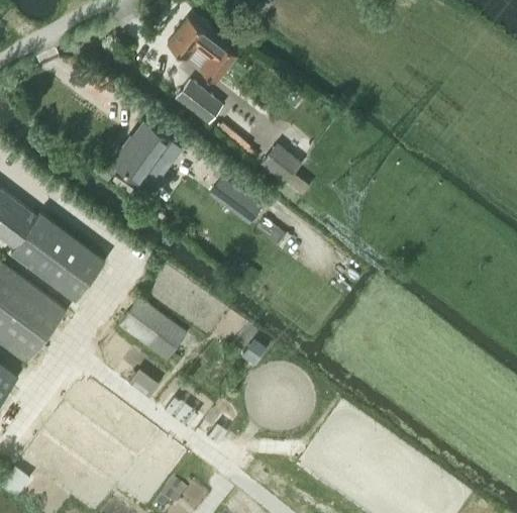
[(196,48),(208,58),(198,71),(216,85),(237,58),(219,44),(206,34),(207,33),(188,18),(167,44),(186,61),(196,48)]
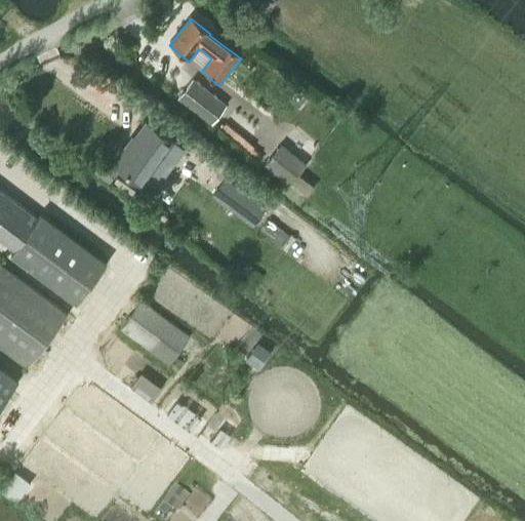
[(192,81),(177,99),(176,101),(211,127),(226,108),(192,81)]
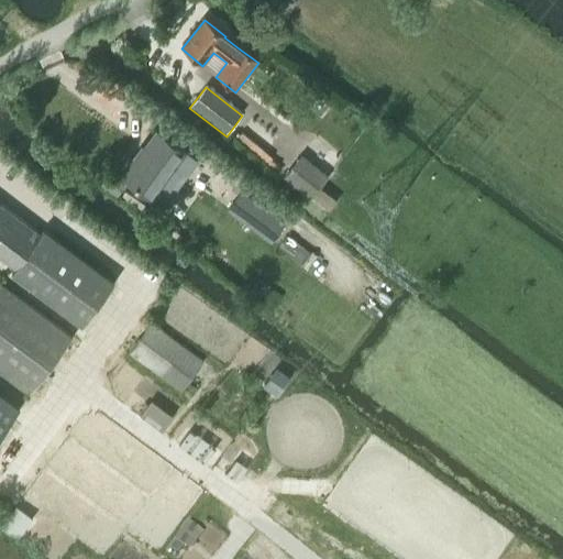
[(185,154),(156,133),(135,163),(133,162),(121,177),(152,199),(185,154)]
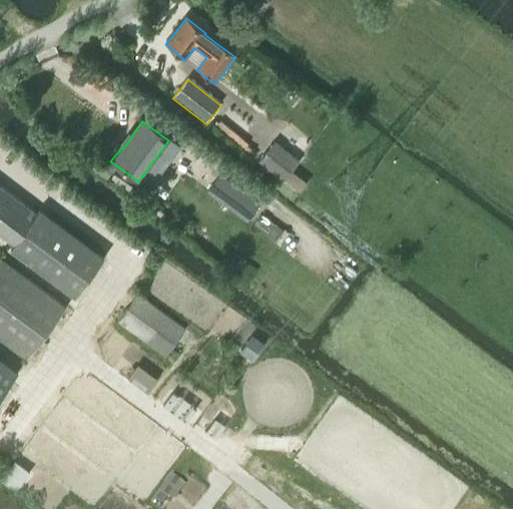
[(259,164),(285,183),(301,162),(275,143),(259,164)]
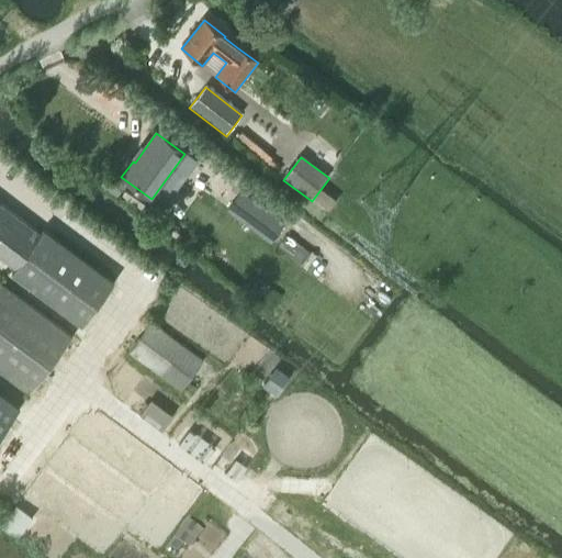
[(228,213),(244,224),(271,244),(284,225),(242,194),(228,213)]
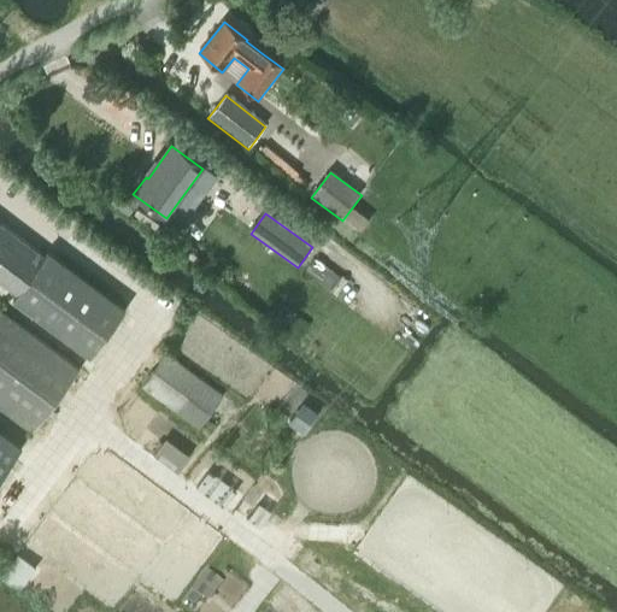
[(0,283),(16,296),(43,259),(0,227),(0,283)]
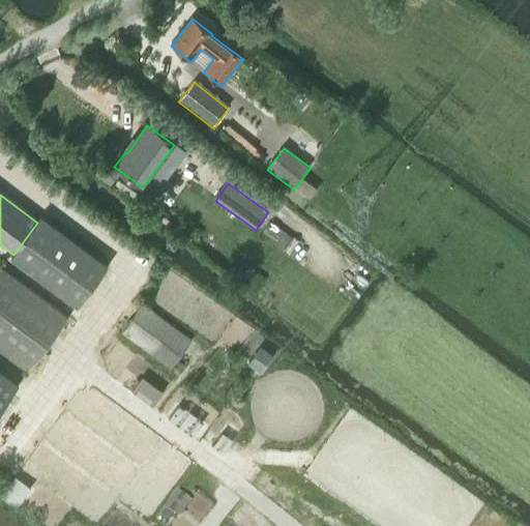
[(42,218),(11,260),(78,309),(109,267),(42,218)]
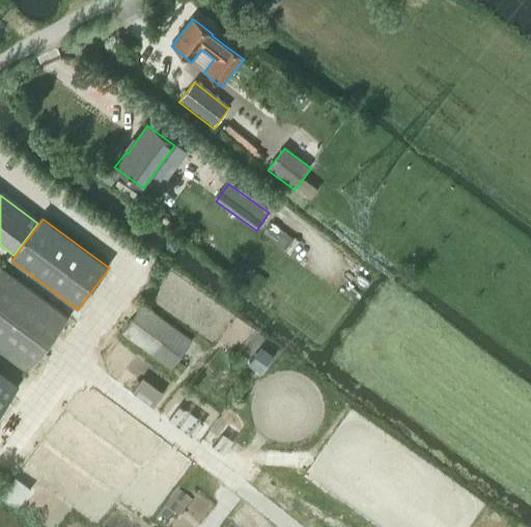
[(0,353),(29,375),(68,321),(0,269),(0,353)]
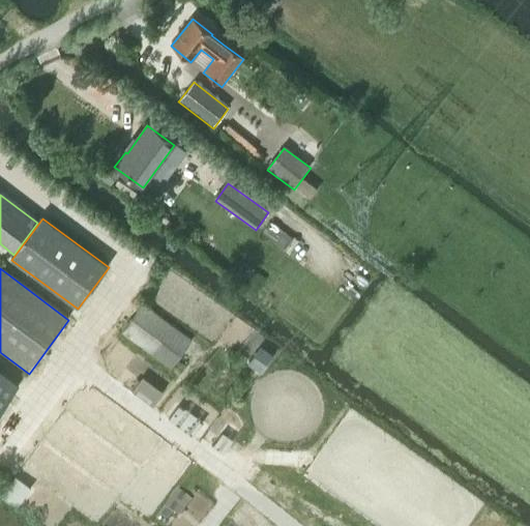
[(192,343),(141,307),(121,334),(172,371),(192,343)]
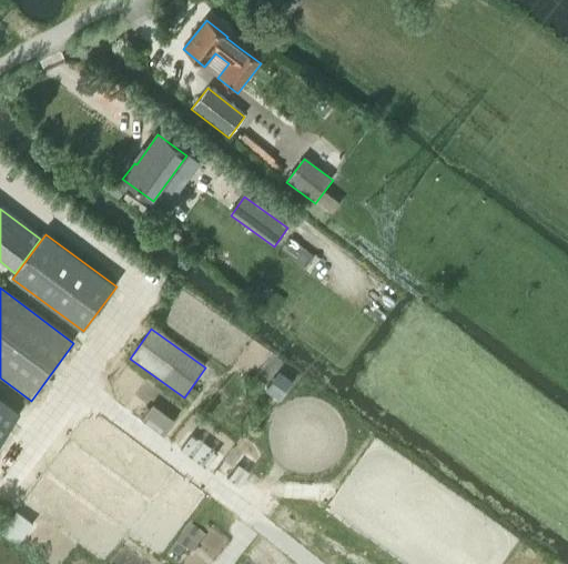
[(0,442),(4,435),(20,415),(0,400),(0,442)]
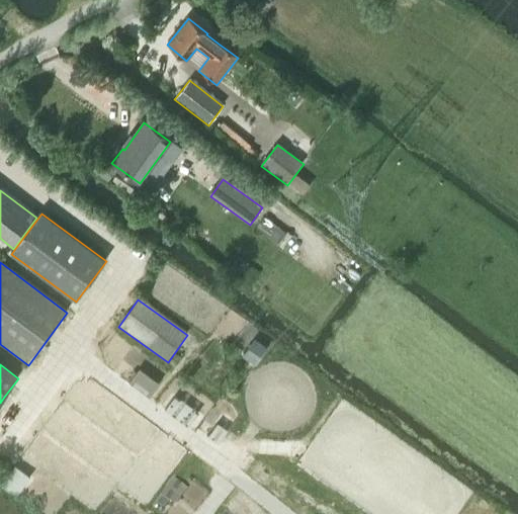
[(156,406),(181,424),(190,411),(166,393),(156,406)]
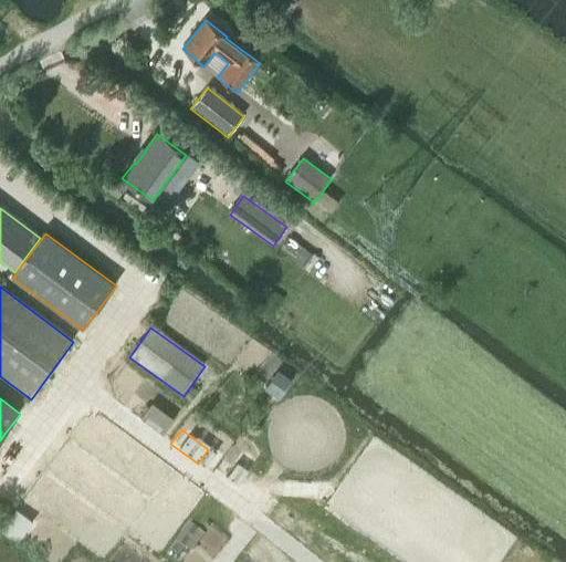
[(59,485),(43,506),(56,516),(72,493),(59,485)]
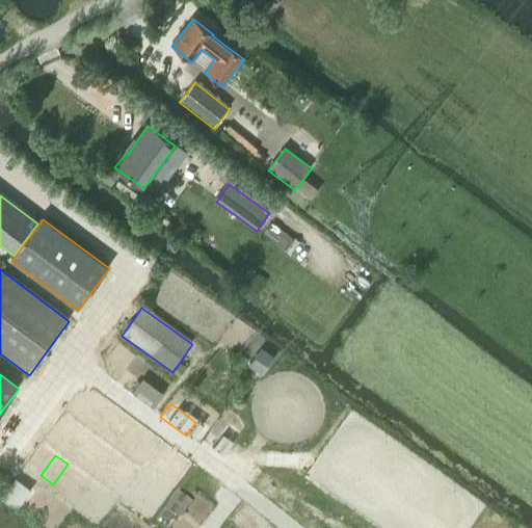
[(185,505),(176,499),(163,516),(173,523),(185,505)]
